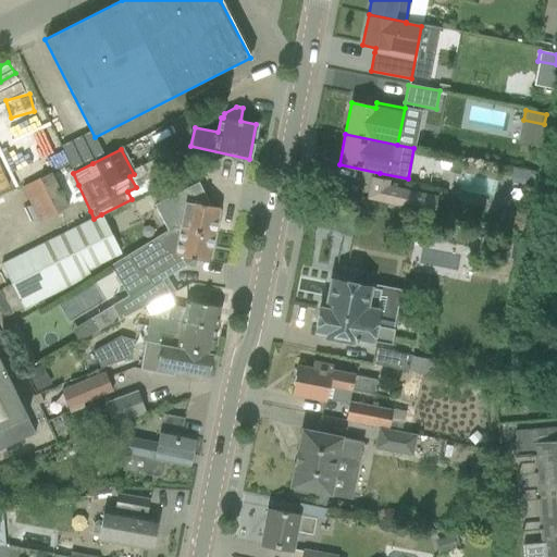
[(67,207),(50,173),(21,187),(38,222),(67,207)]
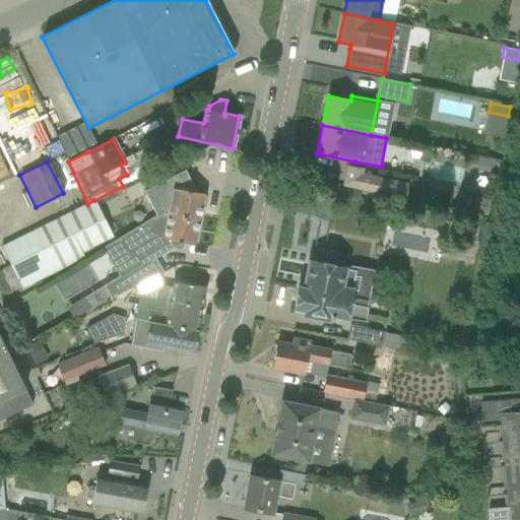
[(363,174),(364,170),(346,166),(341,187),(405,200),(408,184),(363,174)]
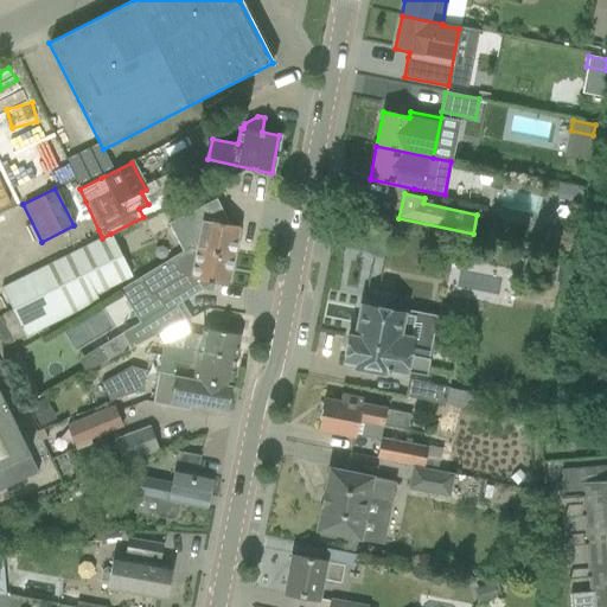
[(215,199),(167,224),(181,251),(184,250),(189,247),(196,248),(232,256),(238,227),(225,224),(225,221),(215,199)]
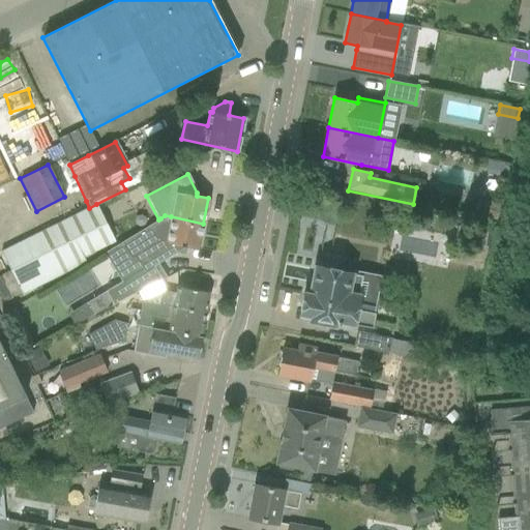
[(475,198),(471,215),(496,221),(500,204),(475,198)]
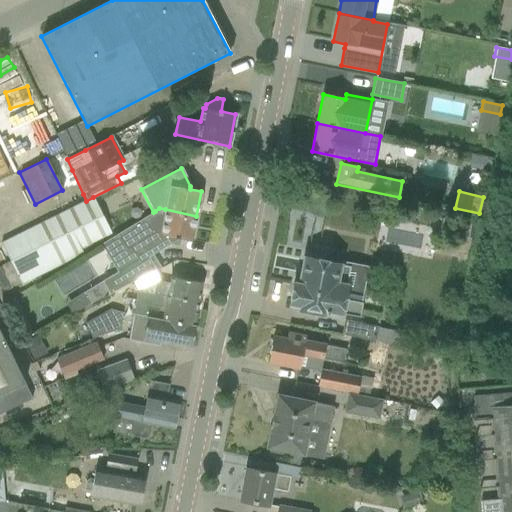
[(10,261),(0,266),(0,289),(2,292),(20,283),(21,284),(82,253),(80,248),(110,233),(93,197),(86,201),(41,223),(1,243),(10,261)]
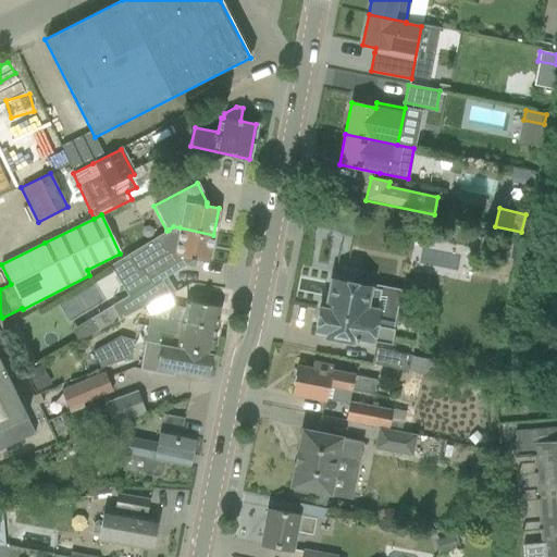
[(127,296),(110,306),(118,319),(119,320),(144,307),(145,306),(166,296),(170,295),(170,294),(175,292),(165,276),(184,265),(189,267),(195,263),(196,259),(208,262),(213,235),(180,227),(173,226),(169,230),(166,231),(151,240),(128,254),(138,271),(143,268),(150,282),(127,296)]
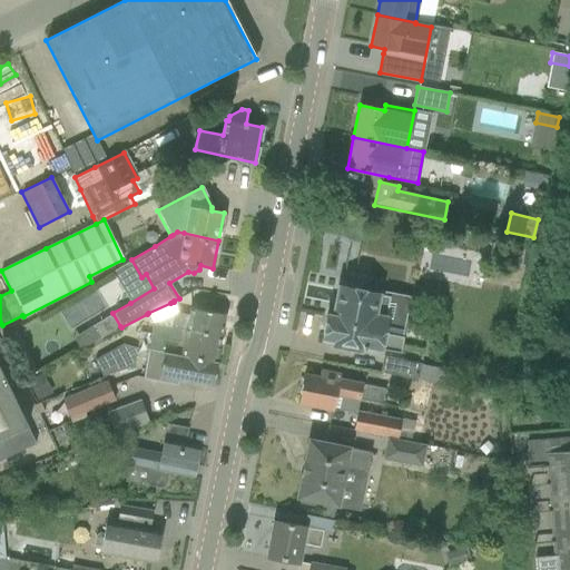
[(360,290),(361,285),(343,282),(342,287),(338,286),(333,317),(326,316),(322,337),(333,340),(331,347),(361,354),(362,349),(364,349),(365,346),(400,353),(403,337),(399,336),(405,300),(360,290)]
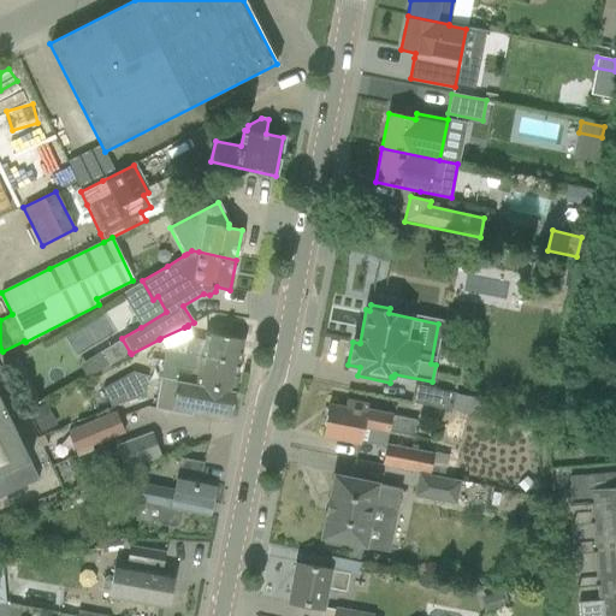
[(187,341),(184,353),(238,363),(243,339),(205,332),(203,342),(190,339),(187,341)]
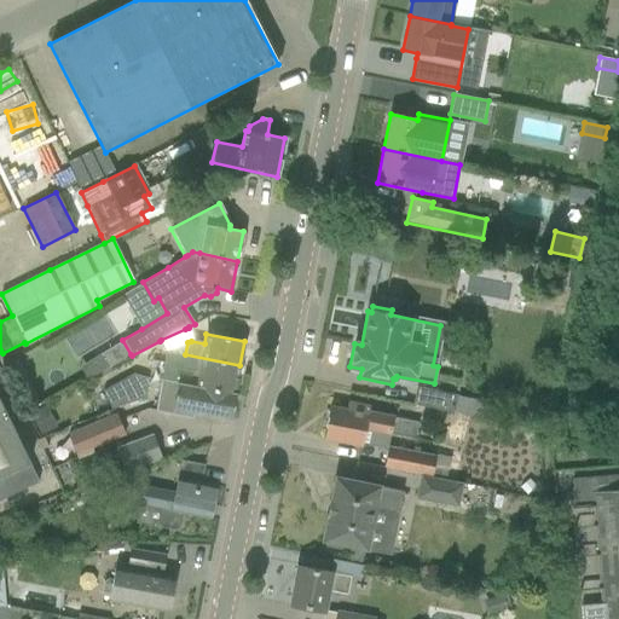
[(131,354),(122,340),(99,354),(106,368),(131,354)]
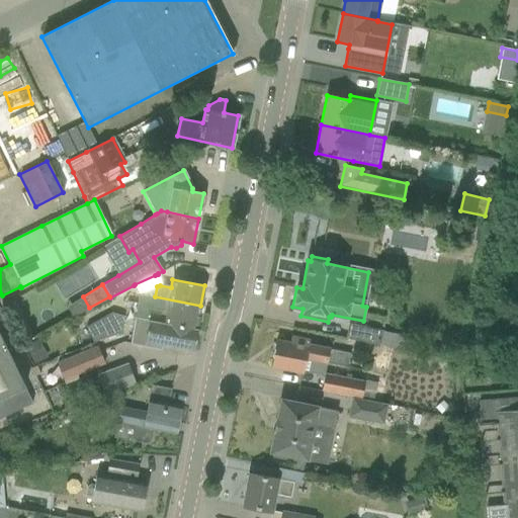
[(137,306),(135,317),(154,321),(164,323),(195,329),(200,306),(155,296),(154,298),(138,295),(137,306)]
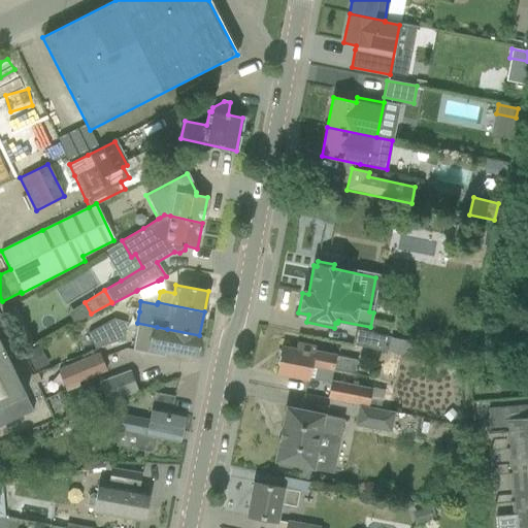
[(13,306),(5,319),(11,329),(22,324),(13,306)]
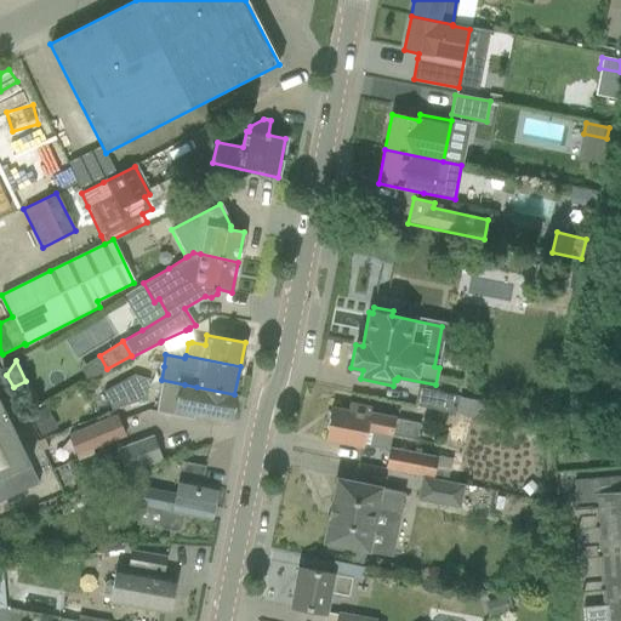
[(103,392),(110,411),(146,398),(149,380),(130,376),(103,392)]
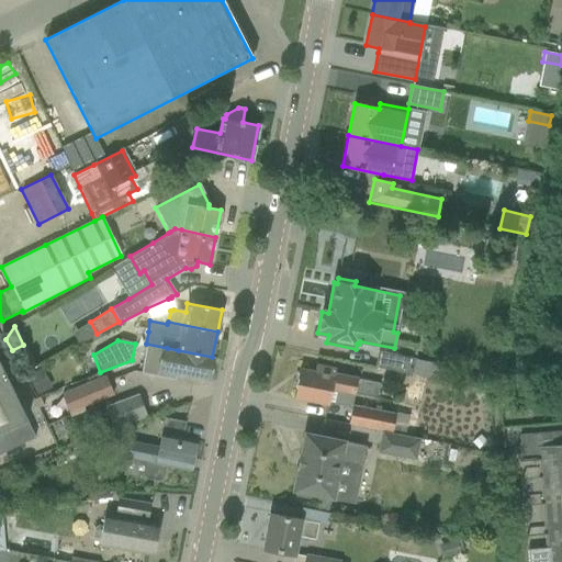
[(213,357),(212,357),(178,350),(146,344),(141,373),(175,380),(176,374),(209,380),(213,357)]
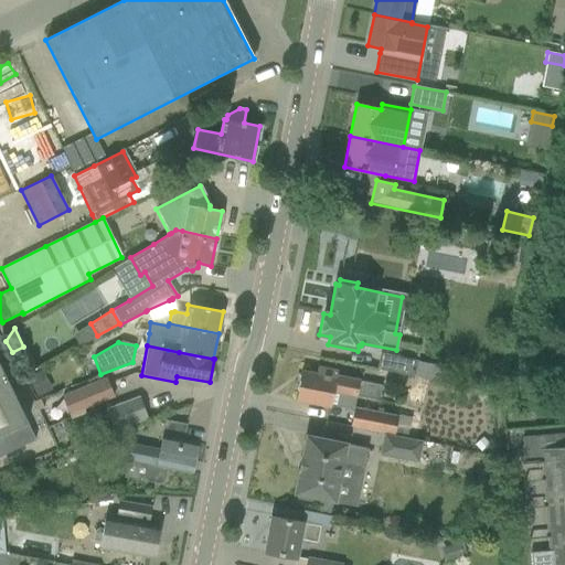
[(23,376),(35,371),(23,347),(12,352),(23,376)]
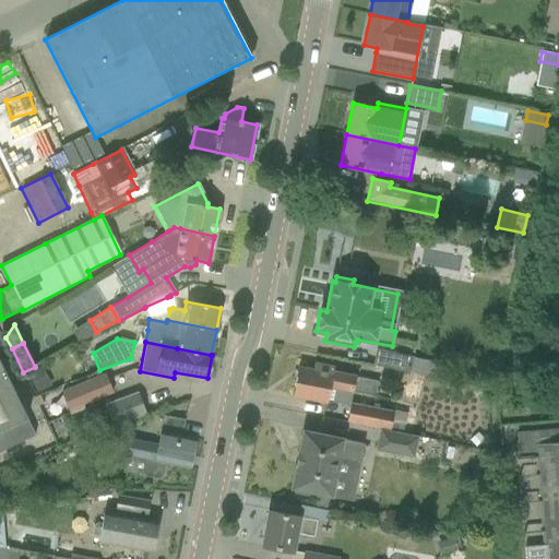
[(376,351),(372,365),(430,377),(433,363),(376,351)]
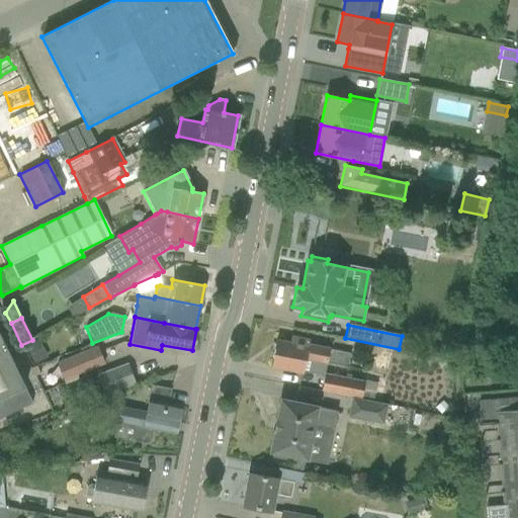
[(0,418),(32,404),(0,336),(0,418)]
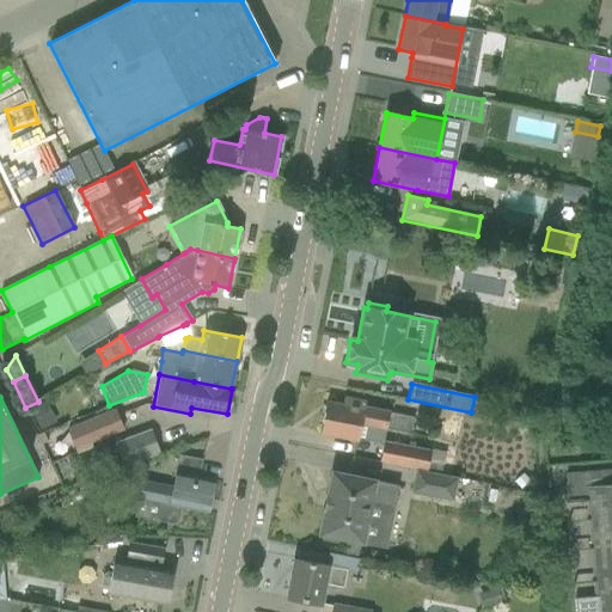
[(365,408),(366,403),(343,398),(342,405),(325,402),(319,433),(359,441),(361,424),(410,435),(414,418),(389,412),(365,408)]
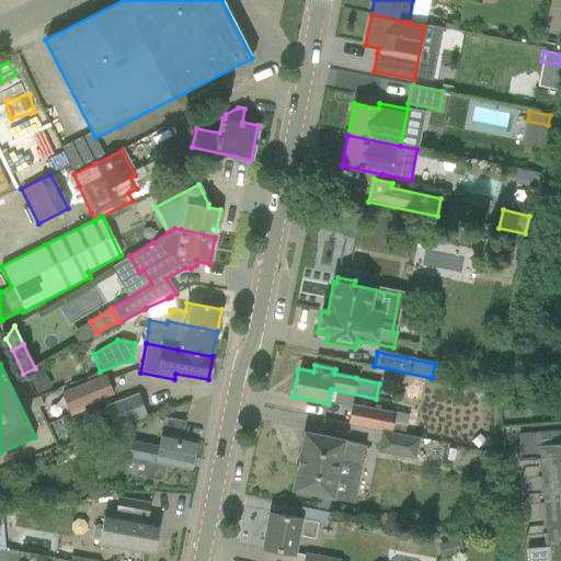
[(42,367),(27,375),(37,395),(52,387),(42,367)]
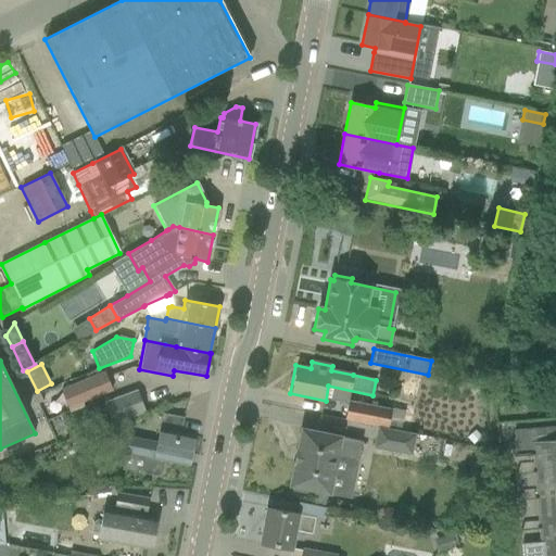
[(78,382),(60,390),(63,397),(70,414),(85,407),(81,403),(112,391),(104,371),(78,382)]
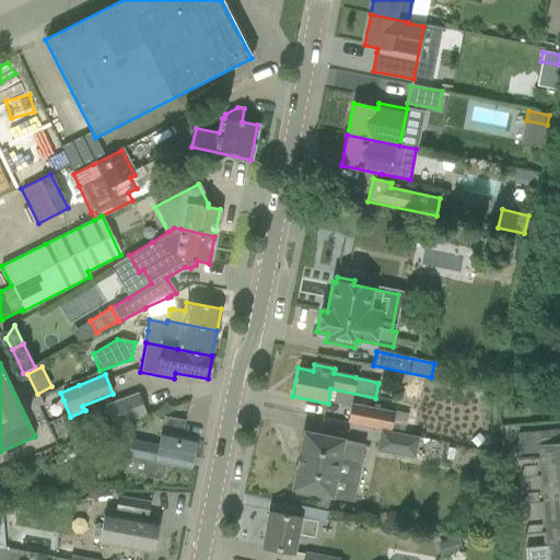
[(137,393),(105,405),(113,427),(146,415),(137,393)]
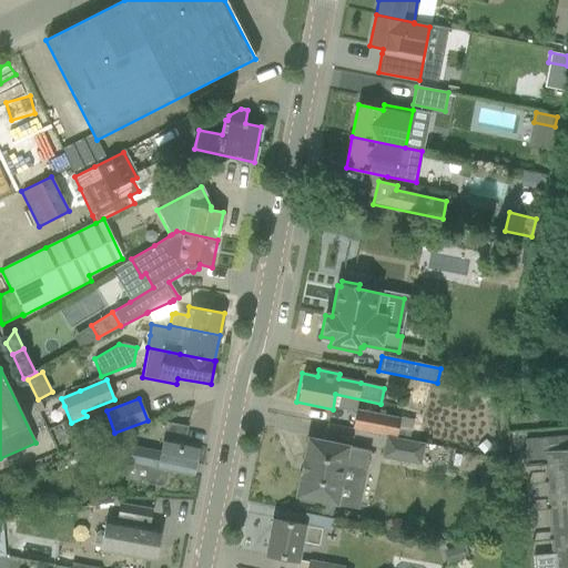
[(40,401),(33,404),(46,429),(52,426),(44,411),(41,405),(42,405),(40,401)]
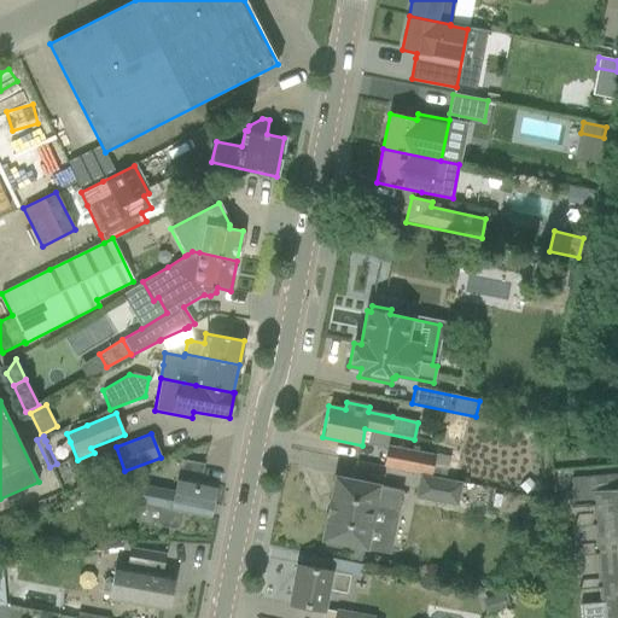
[(419,474),(444,479),(449,458),(386,445),(383,467),(419,474)]
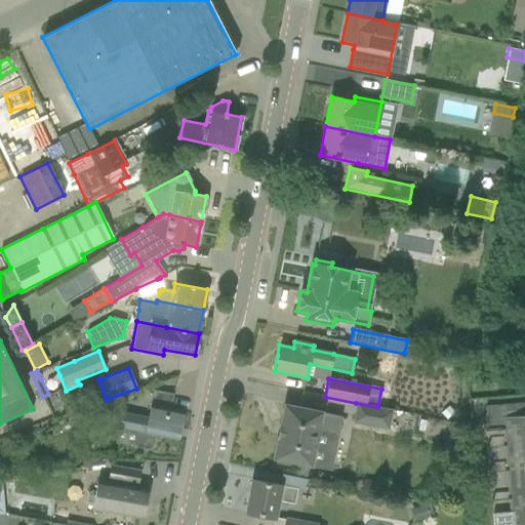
[(115,411),(114,416),(118,417),(116,427),(134,430),(132,442),(135,447),(148,449),(152,446),(155,434),(177,439),(183,412),(170,409),(173,394),(153,390),(147,417),(119,411),(115,411)]
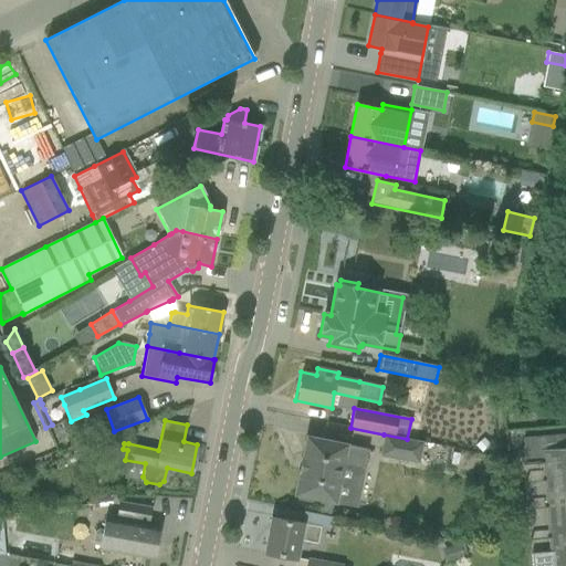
[(422,442),(407,439),(384,435),(380,456),(419,463),(422,442)]
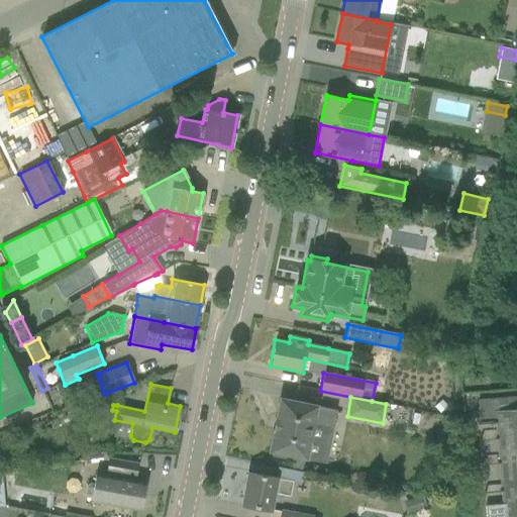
[(516,516),(516,397),(497,399),(475,401),(476,412),(495,411),(504,516),(516,516)]
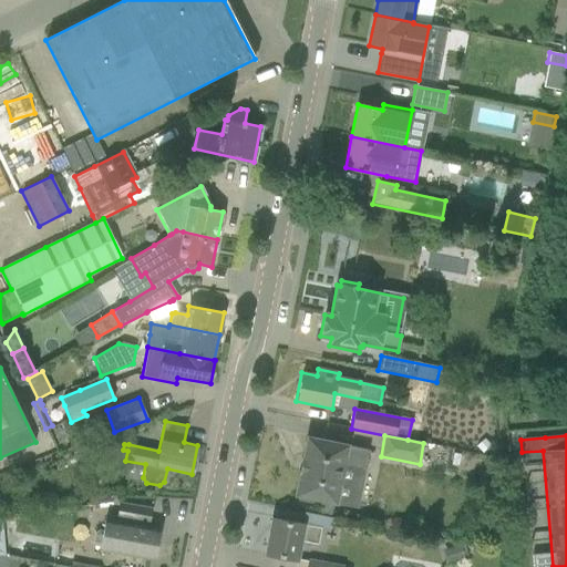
[(299,474),(298,480),(295,495),(299,496),(298,500),(311,502),(311,498),(322,501),(320,514),(331,516),(333,503),(357,507),(368,450),(307,437),(302,459),(301,459),(300,462),(302,462),(300,471),(298,471),(298,473),(299,474)]
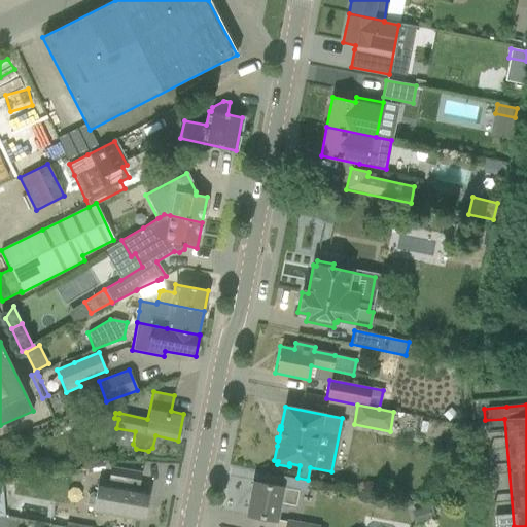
[(450,409),(443,415),(448,421),(455,415),(450,409)]
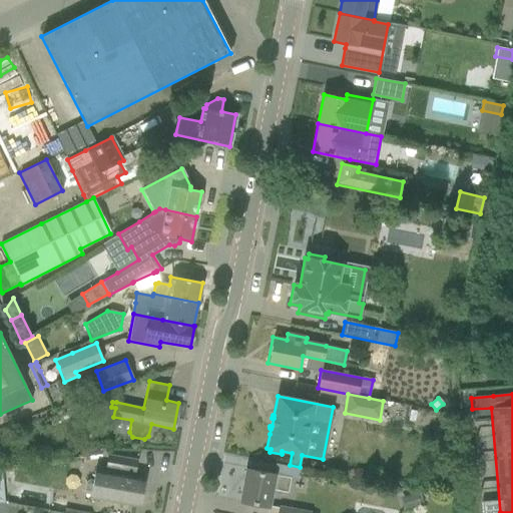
[(115,408),(111,407),(98,404),(95,419),(112,423),(113,417),(115,408)]
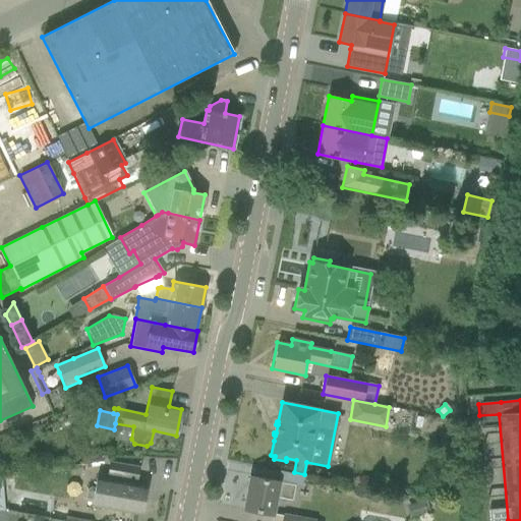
[(106,480),(99,479),(96,478),(94,487),(90,487),(85,490),(84,499),(88,502),(92,503),(91,505),(95,505),(110,508),(140,514),(146,486),(133,484),(136,467),(109,462),(106,480)]
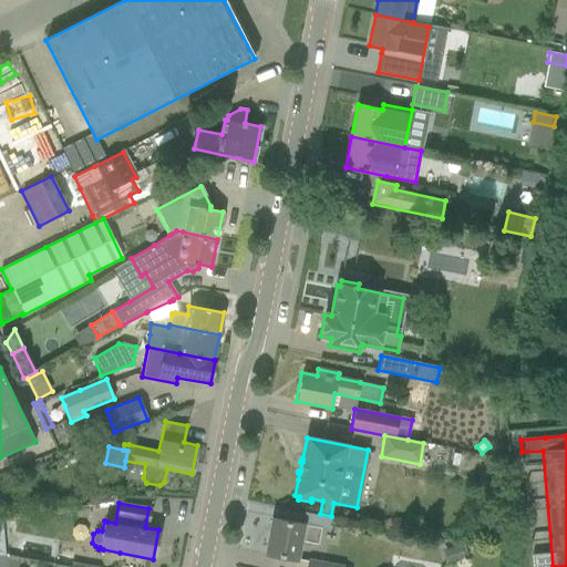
[(272,518),(266,554),(295,560),(298,545),(309,547),(310,543),(318,544),(321,528),(301,525),(272,518)]
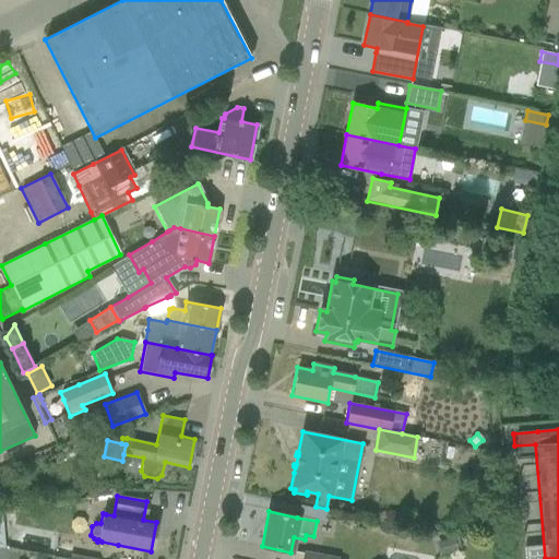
[(4,547),(0,546),(0,558),(15,558),(18,549),(4,547)]
